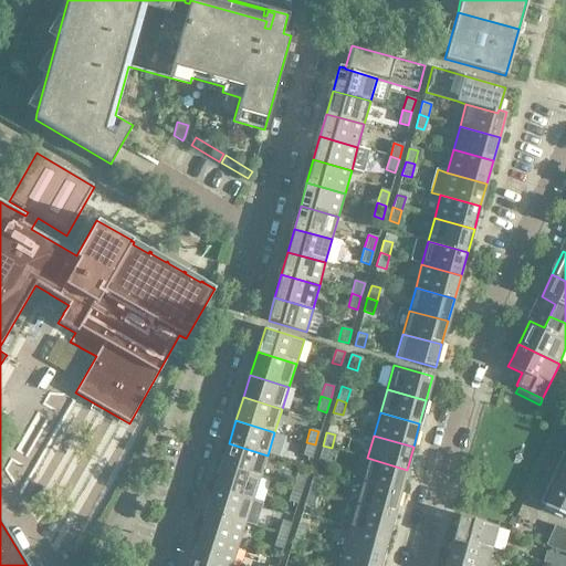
[(315,444),(306,442),(302,456),(311,458),(315,444)]
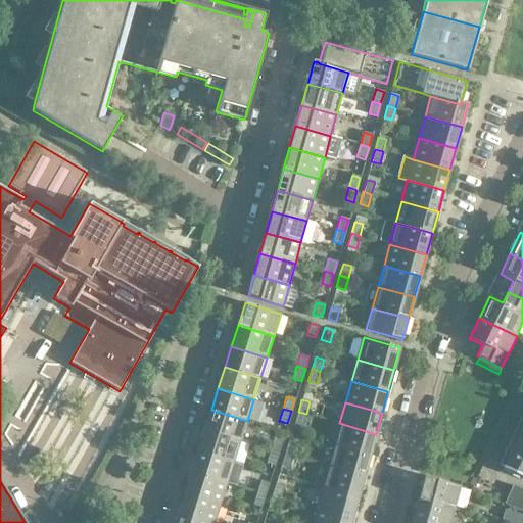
[(211,410),(204,430),(240,441),(247,421),(211,410)]
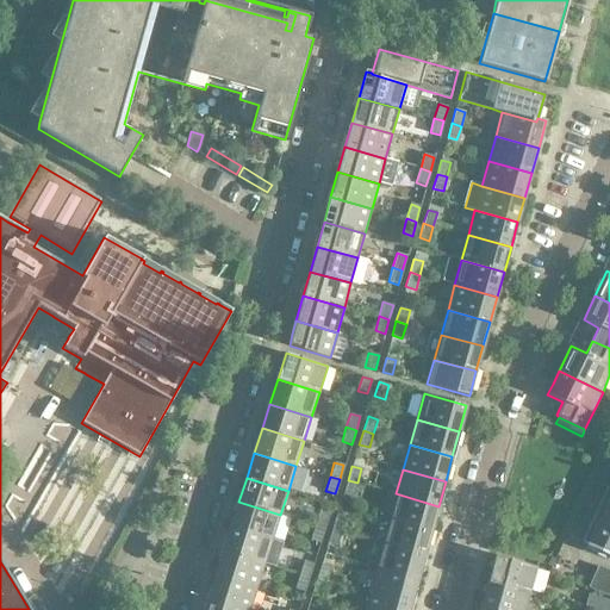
[(348,480),(344,495),(354,497),(358,483),(348,480)]
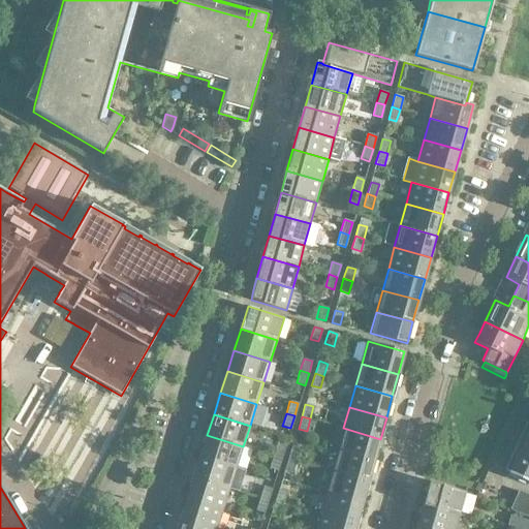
[(528,417),(504,470),(528,480),(528,417)]
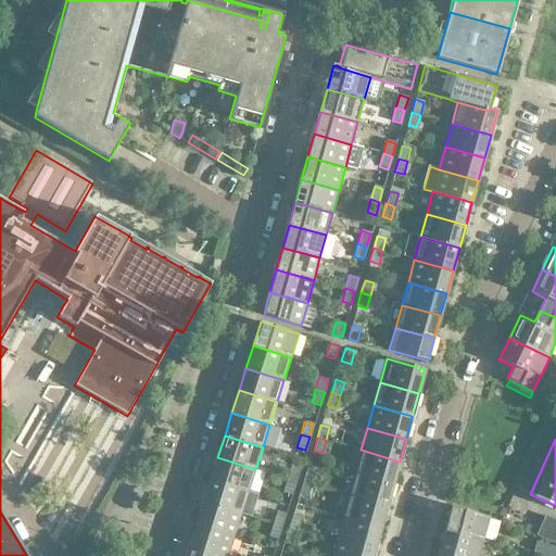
[(361,450),(355,472),(393,483),(400,462),(361,450)]
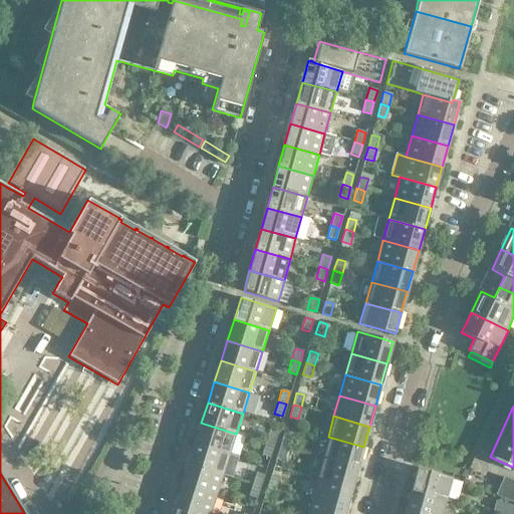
[(201,423),(195,444),(230,455),(236,434),(201,423)]
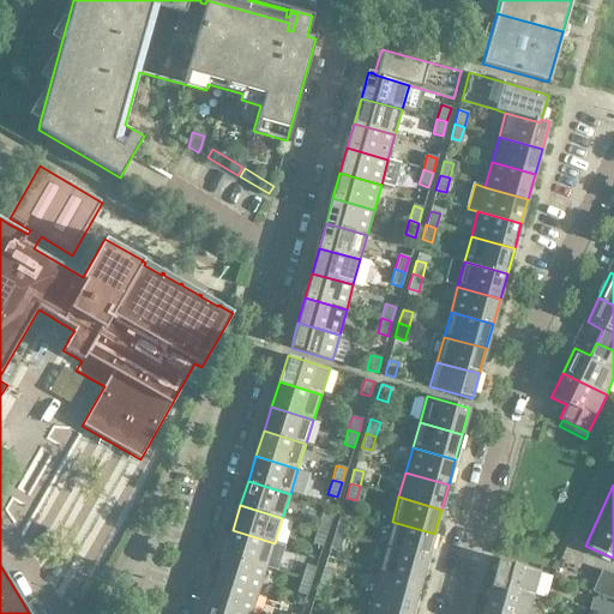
[(330,518),(320,516),(317,530),(326,533),(330,518)]
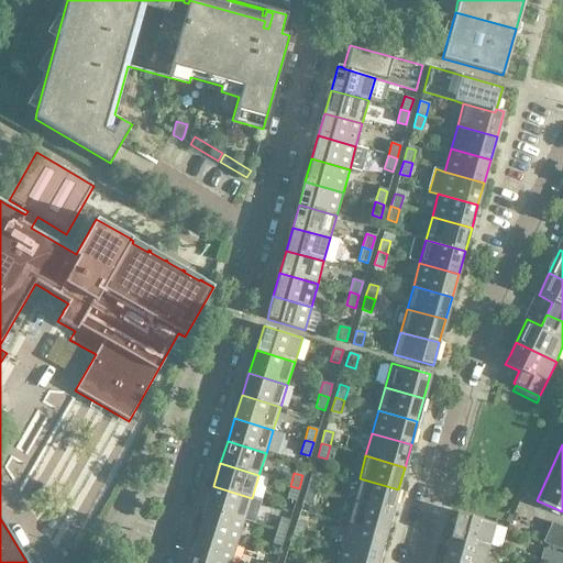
[(319,478),(310,476),(307,489),(316,492),(319,478)]
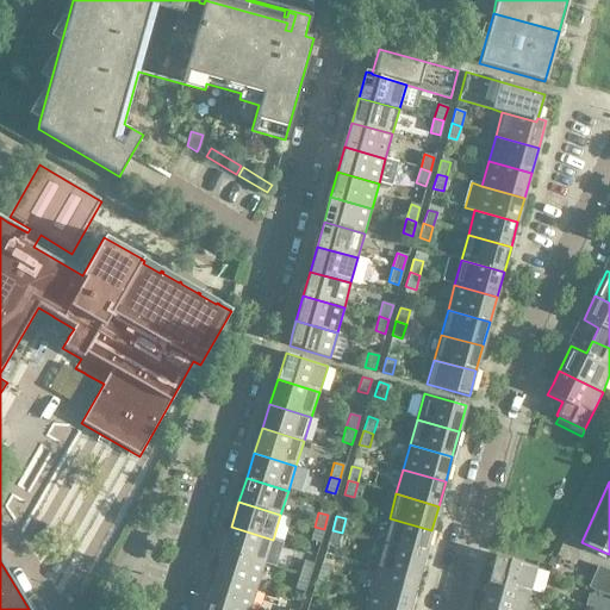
[(390,518),(383,543),(424,555),(431,530),(390,518)]
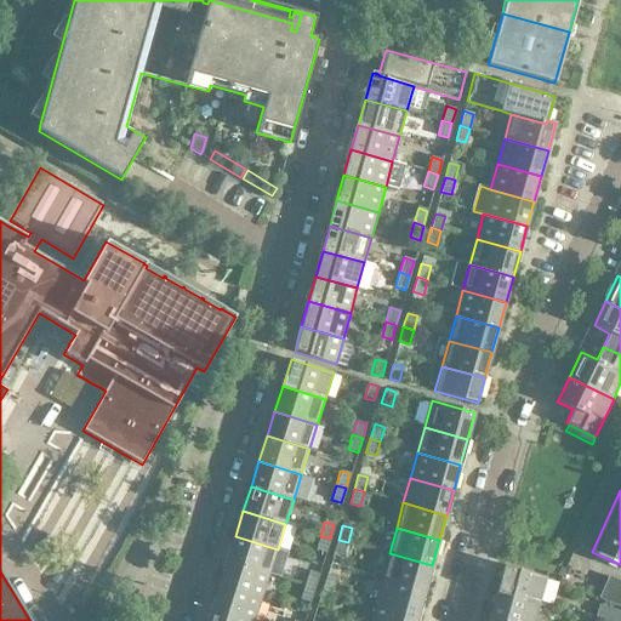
[(235,536),(227,560),(269,574),(278,550),(235,536)]
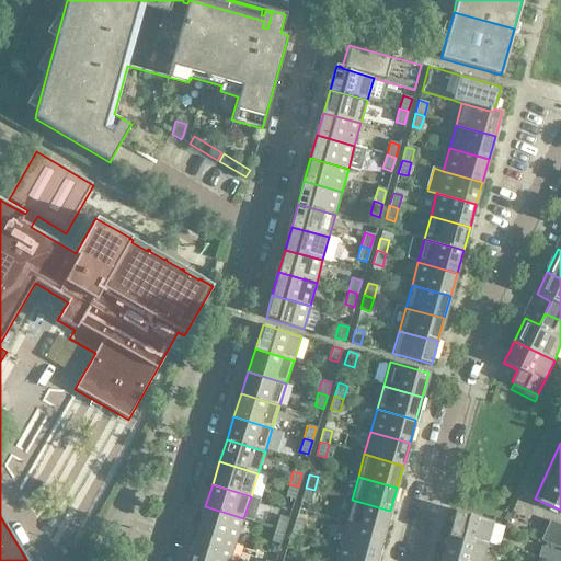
[(298,487),(289,484),(285,496),(294,500),(298,487)]
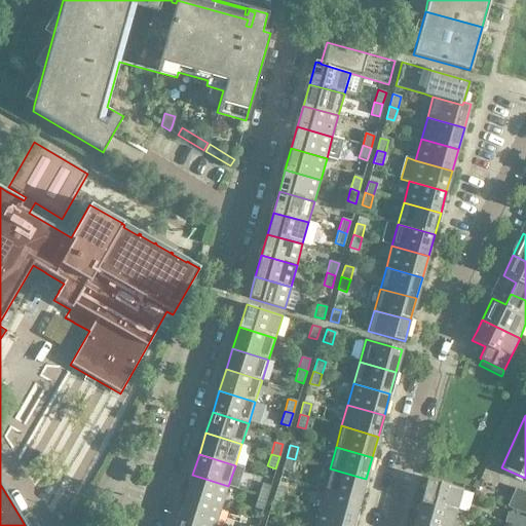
[(295,459),(287,457),(283,470),(292,472),(295,459)]
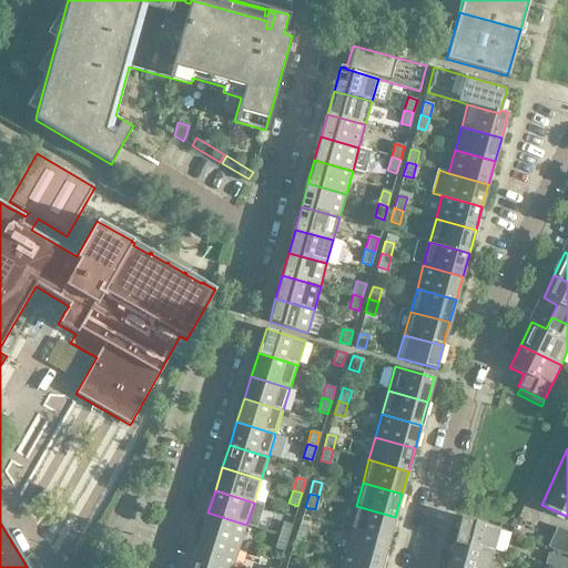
[(356,506),(350,529),(388,540),(395,517),(356,506)]
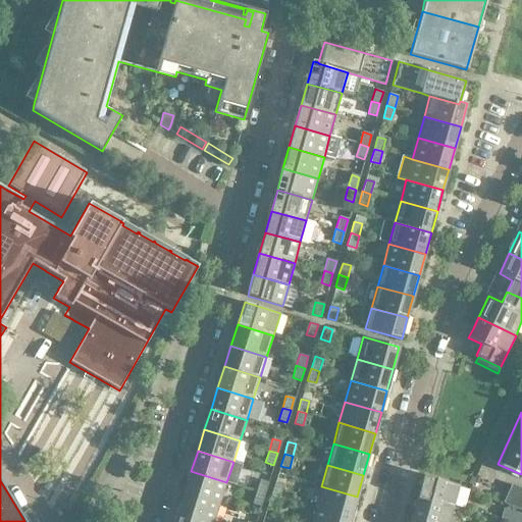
[(191,471),(185,492),(220,504),(226,482),(191,471)]
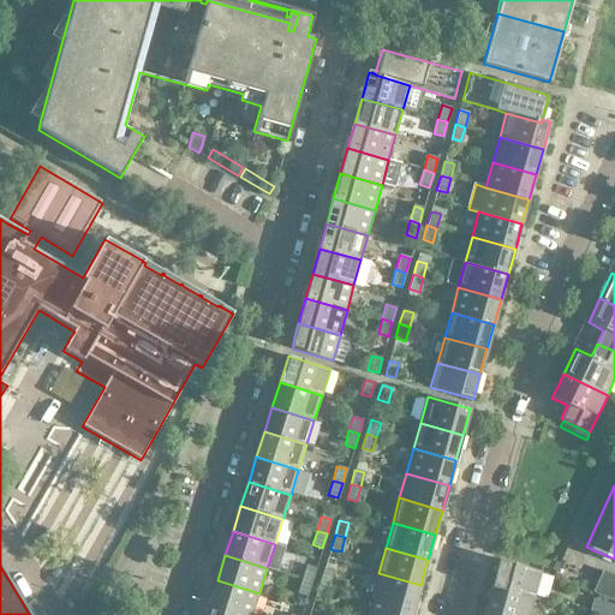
[(500,560),(491,587),(535,598),(542,573),(500,560)]
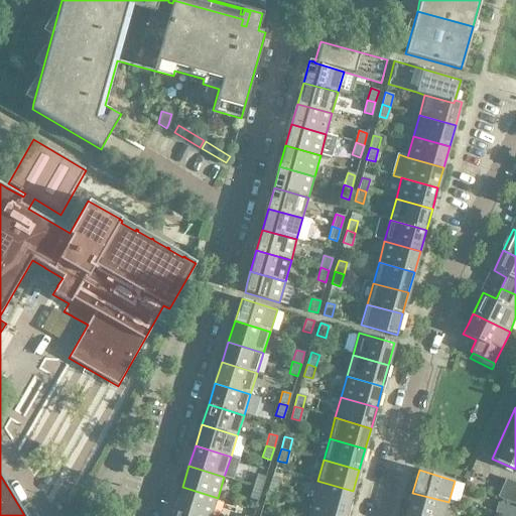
[(265,477),(257,475),(253,487),(261,489),(265,477)]
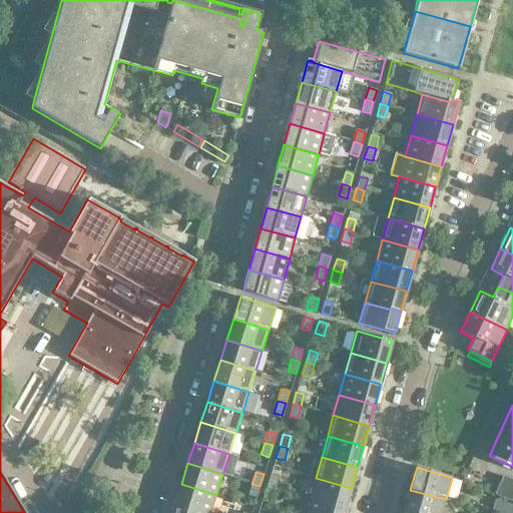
[(275,489),(278,477),(270,475),(267,487),(275,489)]
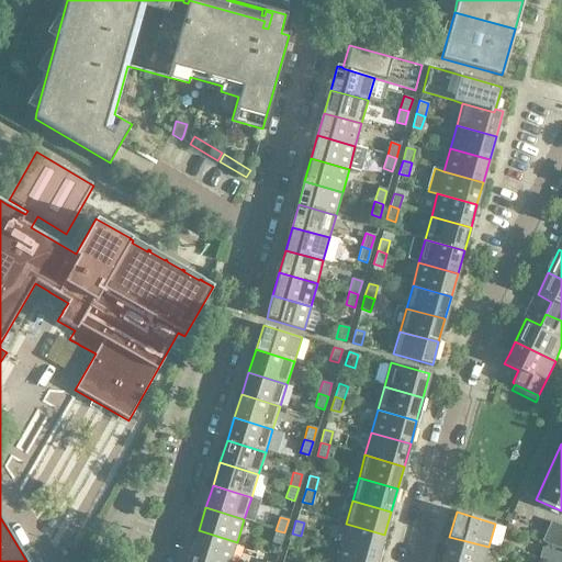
[(561,544),(561,529),(544,523),(538,539),(560,549),(561,544)]
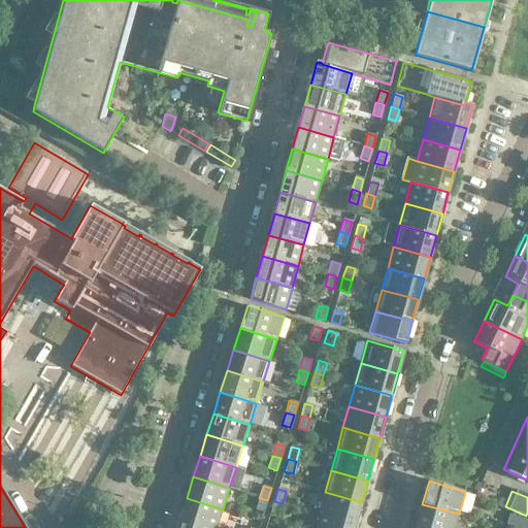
[(325,492),(319,514),(356,524),(361,502),(325,492)]
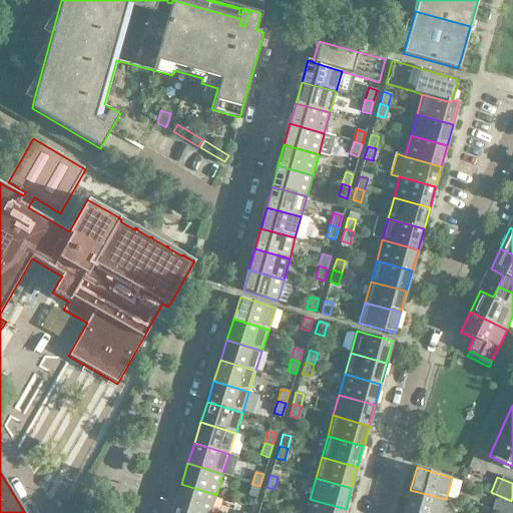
[(181,484),(174,505),(200,512),(209,512),(216,495),(181,484)]
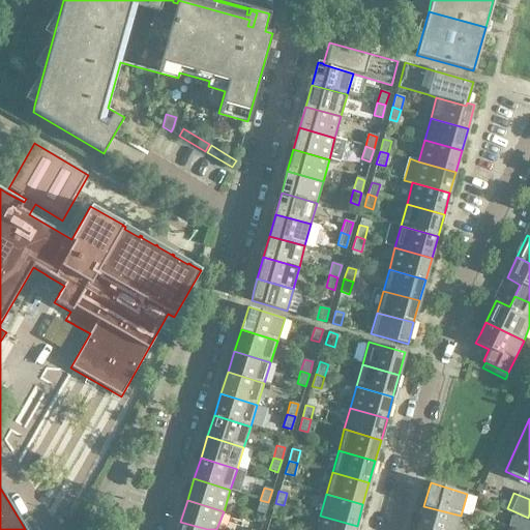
[(265,514),(268,502),(260,500),(257,512),(265,514)]
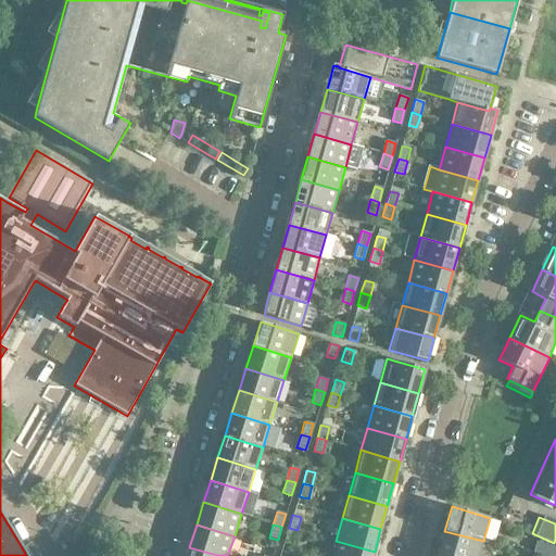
[(298,530),(289,528),(285,541),(294,543),(298,530)]
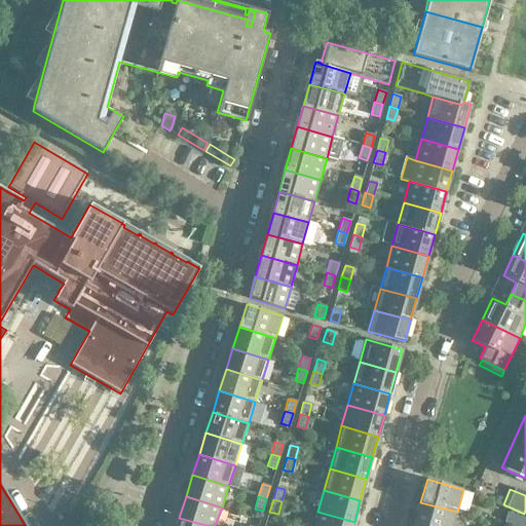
[(420,502),(415,523),(424,525),(452,525),(457,512),(420,502)]
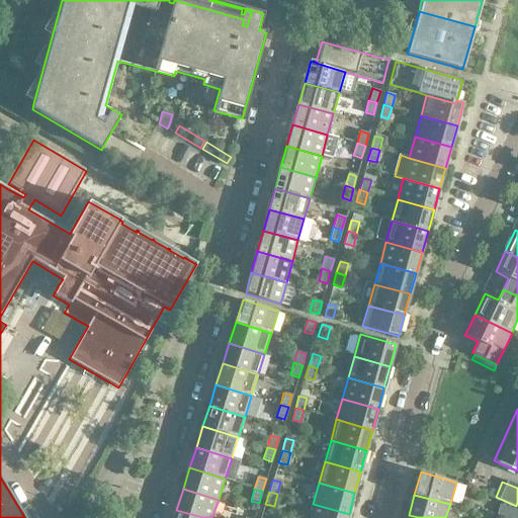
[(313,504),(309,517),(347,517),(349,514),(313,504)]
